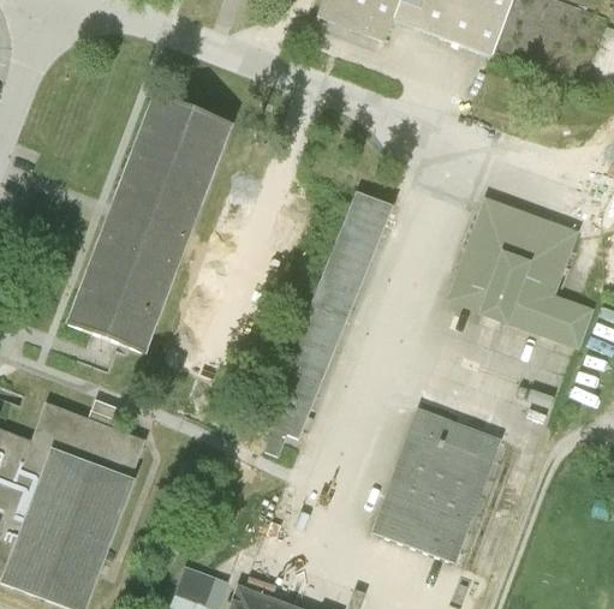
[(322,0),(317,13),(382,39),(391,17),(489,54),(508,0),(322,0)]
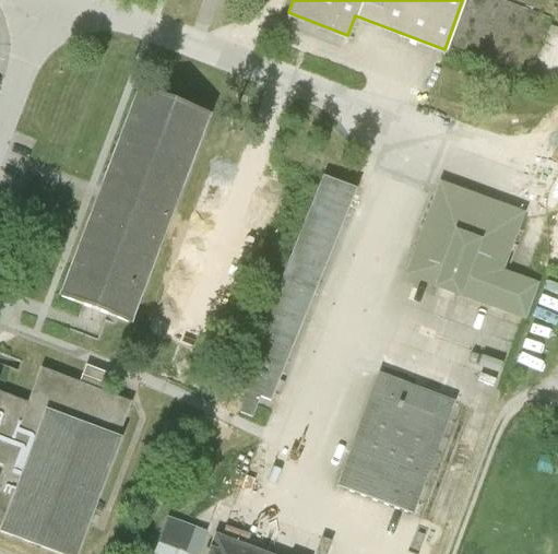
[(141,85),(61,292),(130,318),(210,112),(141,85)]
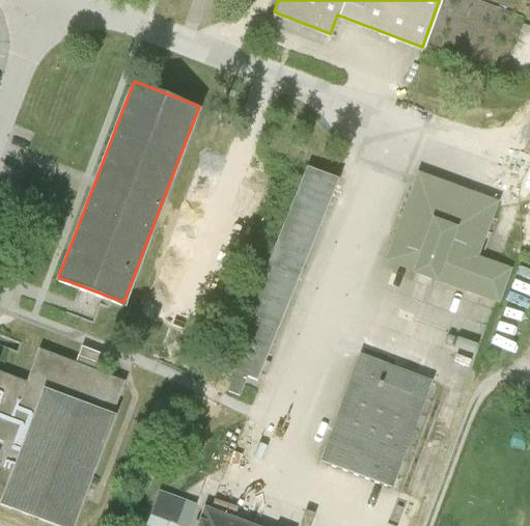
[(309,164),(227,364),(238,368),(229,388),(240,392),(248,372),(257,377),(339,176),(309,164)]
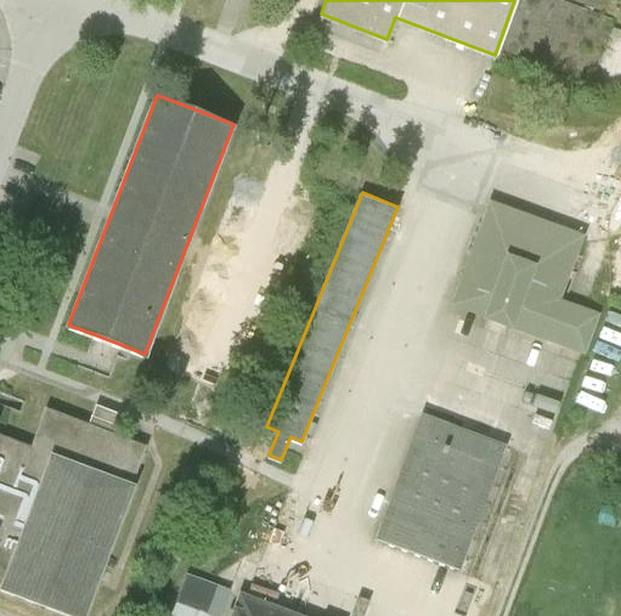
[(491,198),(455,299),(487,311),(486,314),(512,323),(513,321),(585,348),(598,311),(559,297),(582,232),(491,198)]
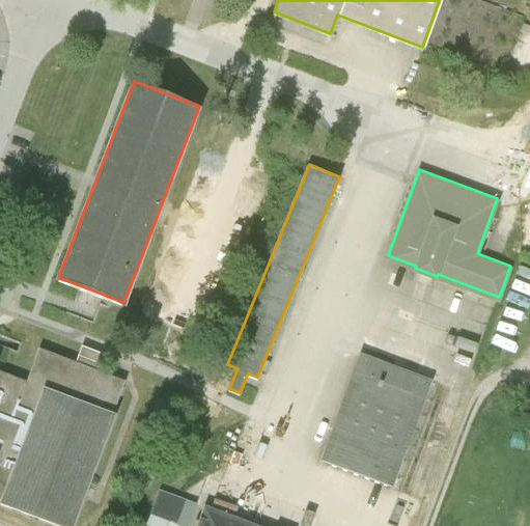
[(27,380),(0,369),(0,436),(5,438),(0,451),(0,495),(3,497),(1,500),(72,525),(115,412),(112,410),(124,378),(98,367),(104,352),(81,343),(75,360),(39,347),(27,380)]
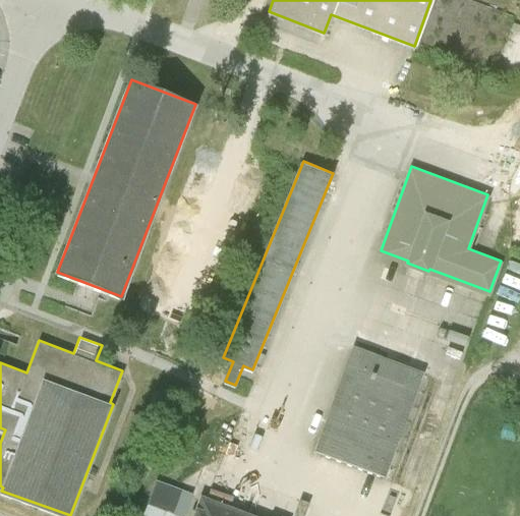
[(354,345),(315,450),(384,474),(422,370),(354,345)]
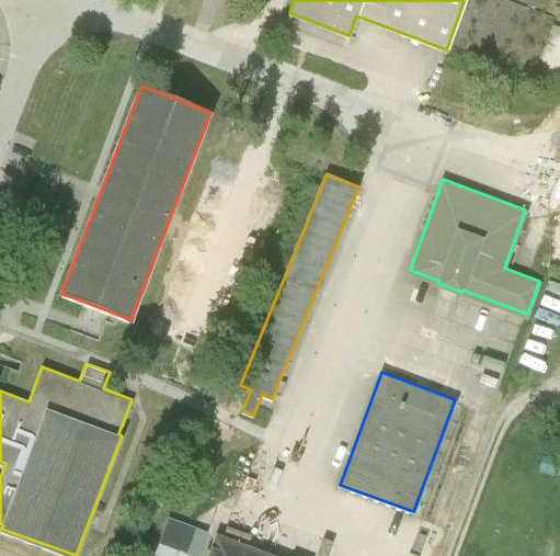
[(194,555),(204,530),(169,518),(153,555),(194,555)]
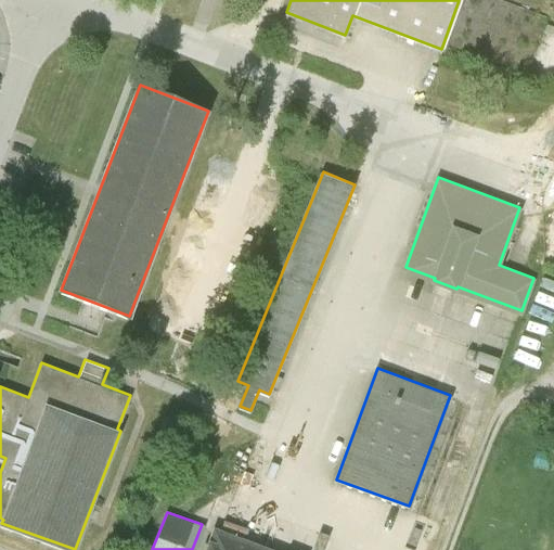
[(274,549),(215,527),(206,549),(274,549)]
